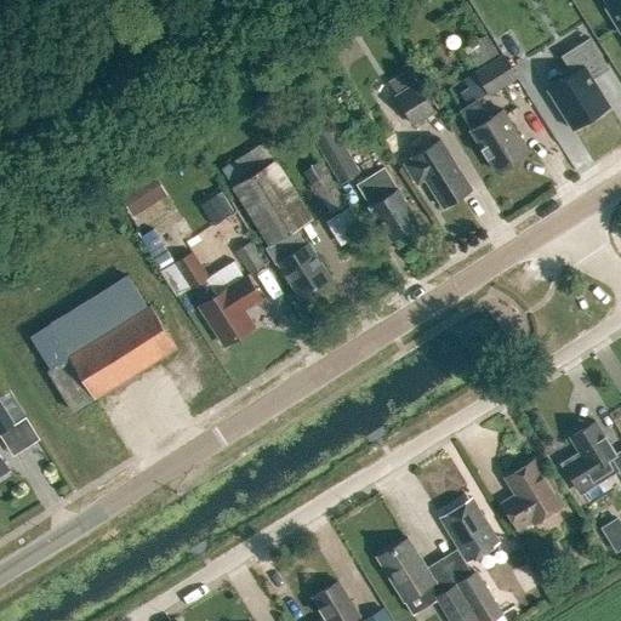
[(620,0),(608,7),(620,29),(620,0)]
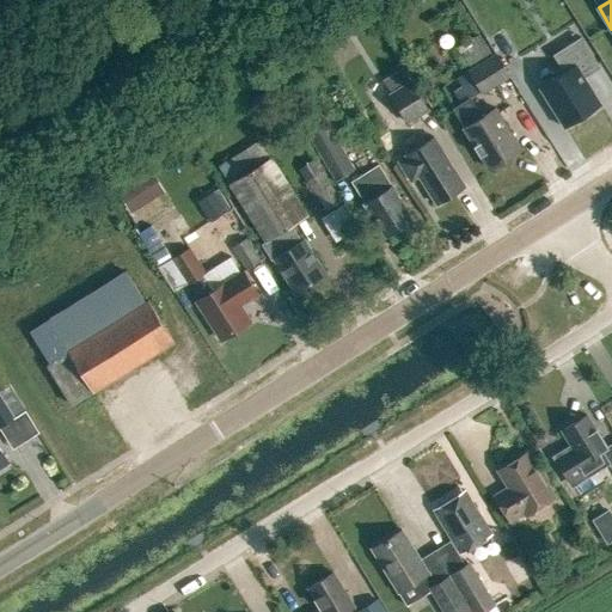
[(563,72),(539,87),(564,128),(600,105),(583,78),(600,68),(580,37),(552,55),(563,72)]
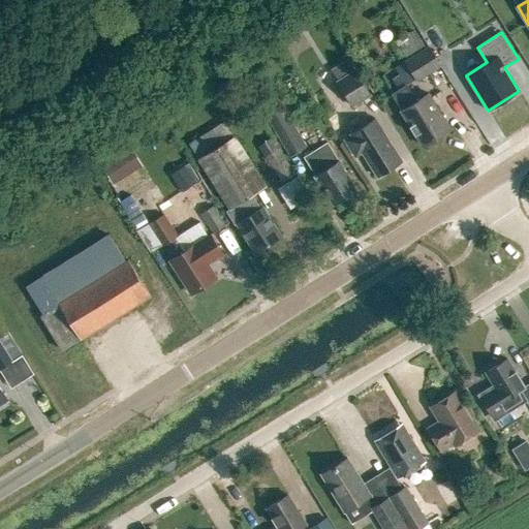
[(417,76),(439,63),(428,44),(406,58),(417,76)]
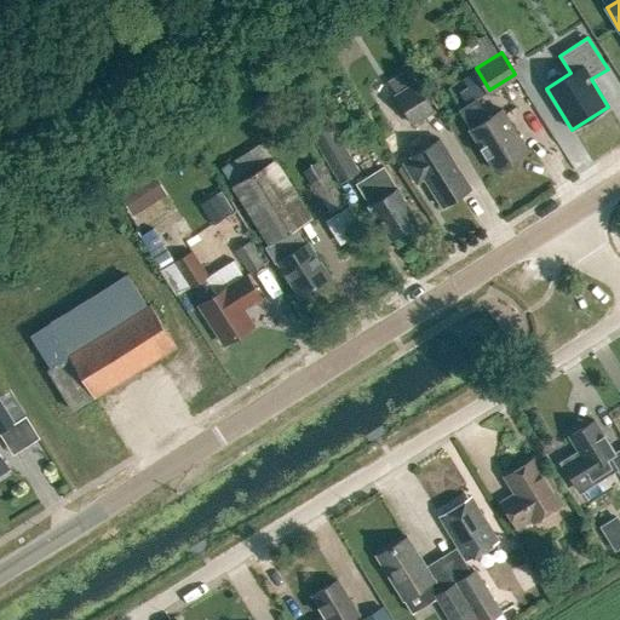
[(394,93),(414,80),(407,69),(386,82),(394,93)]
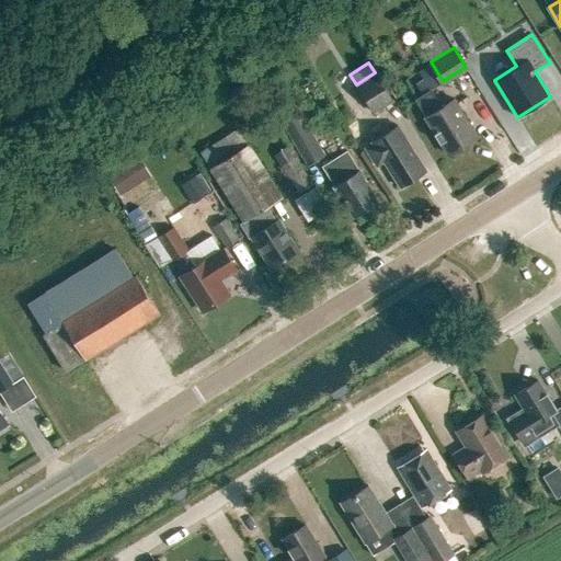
[(373,112),(393,100),(376,72),(375,72),(356,84),(373,112)]
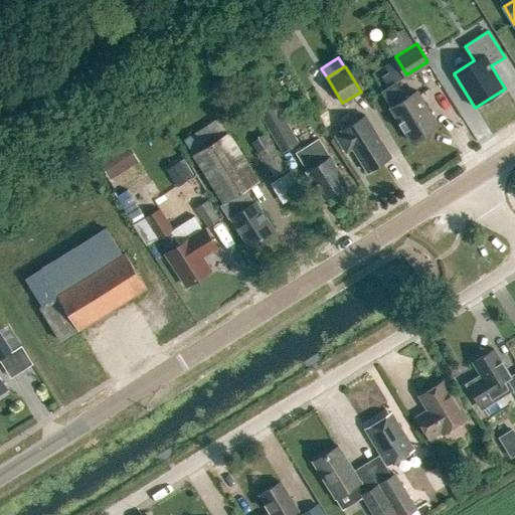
[(404,98),(394,81),(381,91),(391,106),(389,107),(410,141),(438,124),(416,90),(404,98)]
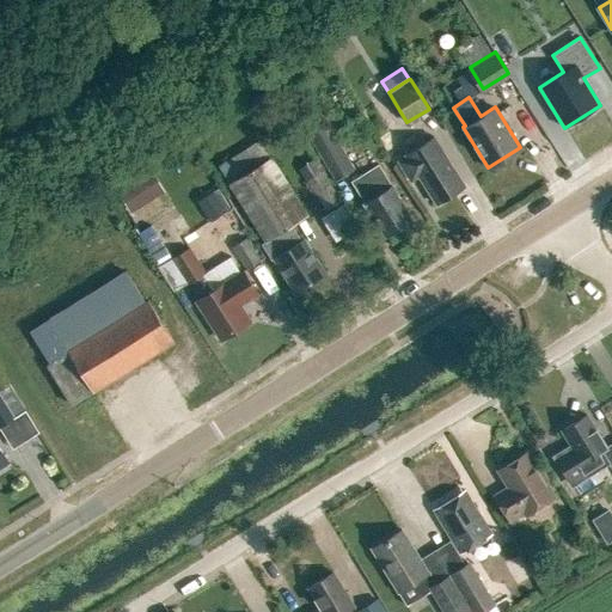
[(335,179),(355,167),(324,117),(305,129),(335,179)]
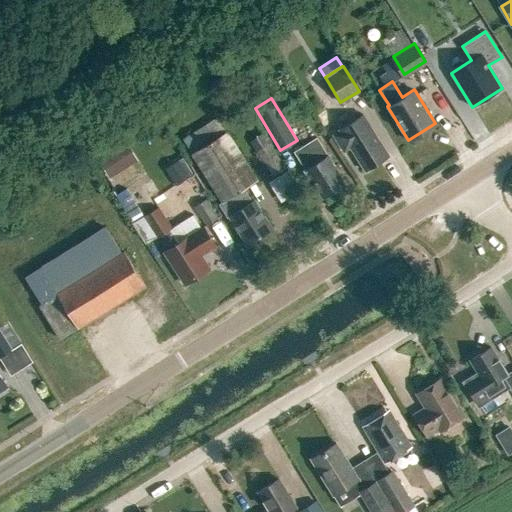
[(389,156),(363,115),(339,130),(340,131),(333,135),(343,152),(350,148),(365,171),(389,156)]
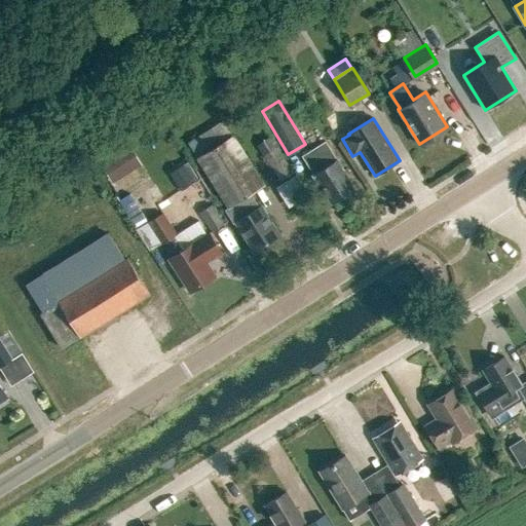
[(227,208),(248,194),(263,184),(222,120),(186,143),(227,207),(227,208)]
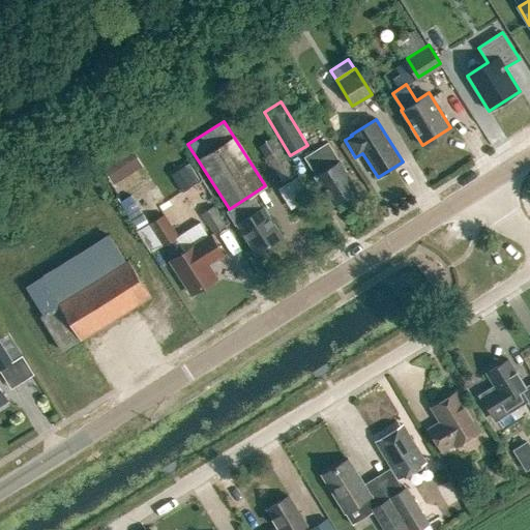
[(274,137),(259,146),(282,181),(295,173),(278,148),(281,146),(274,137)]
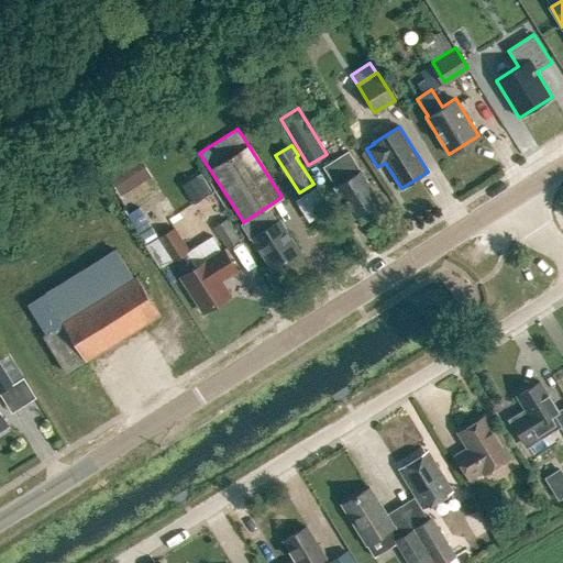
[(354,217),(378,202),(361,173),(361,172),(349,152),(323,167),(335,187),(334,188),(343,203),(345,202),(354,217)]
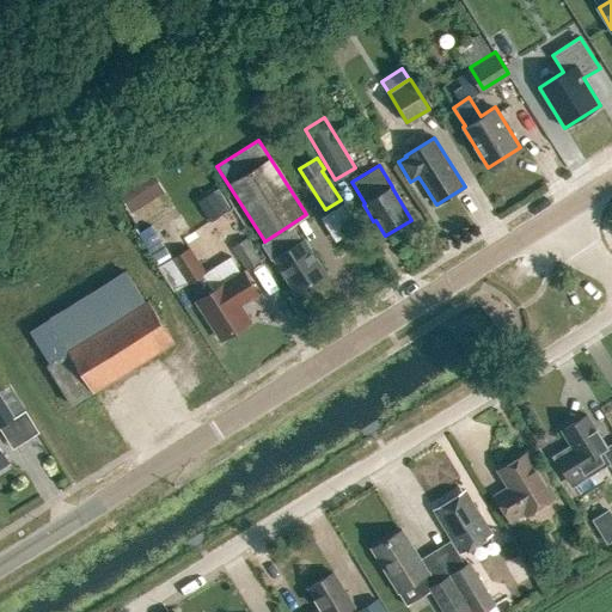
[(148,173),(116,194),(128,214),(161,194),(148,173)]
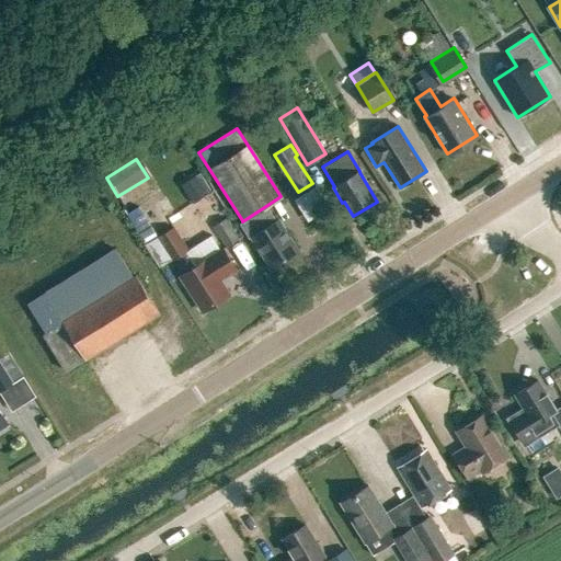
[(208,192),(197,175),(180,187),(191,204),(208,192)]
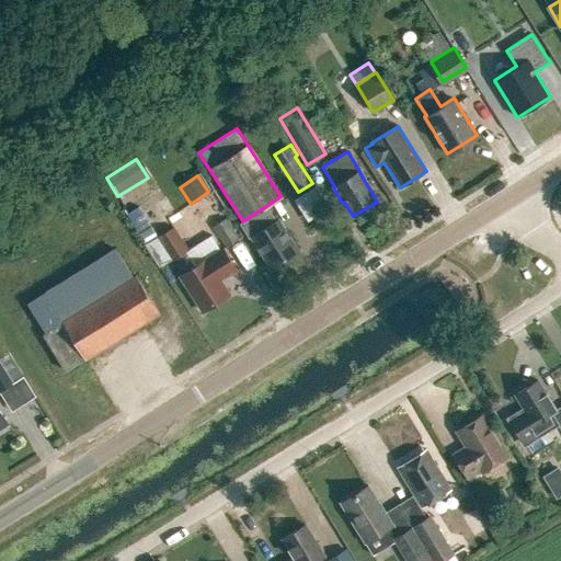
[(307,218),(327,213),(318,187),(299,194),(307,218)]
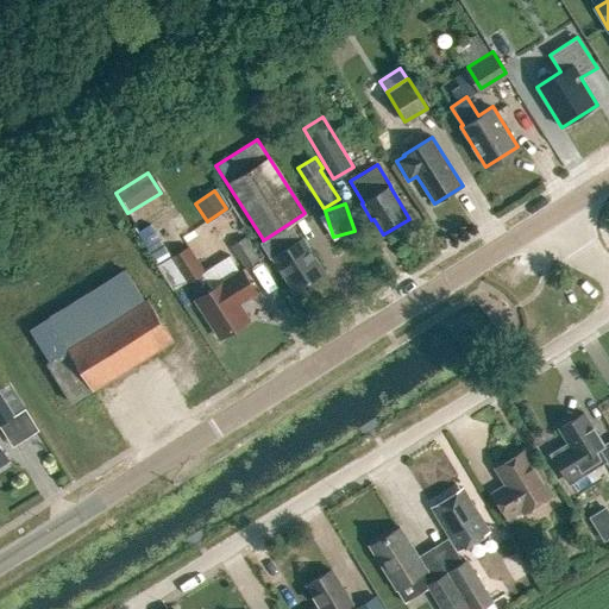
[(263,240),(263,239),(257,243),(268,259),(274,256),(295,289),(321,272),(300,238),(299,238),(292,227),(289,228),(287,225),(263,240)]
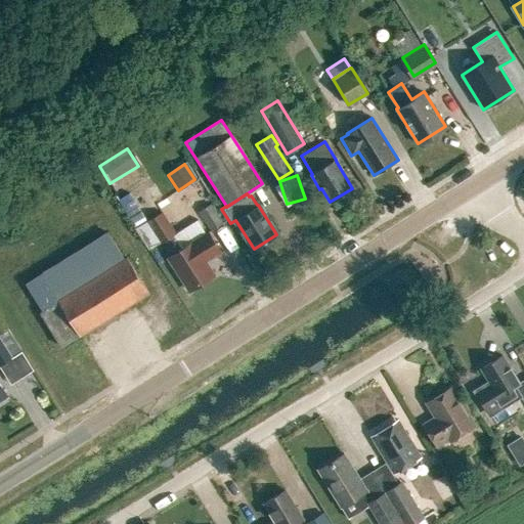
[(222,222),(210,203),(200,210),(211,229),(222,222)]
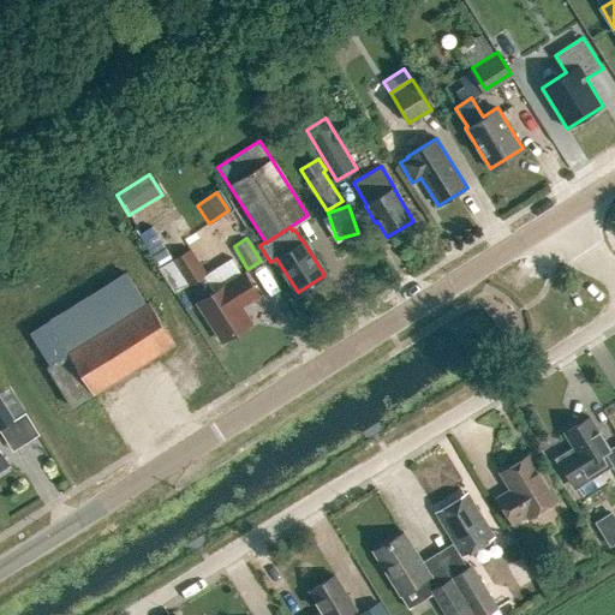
[(187,285),(189,284),(199,276),(207,273),(190,246),(172,258),(187,285)]
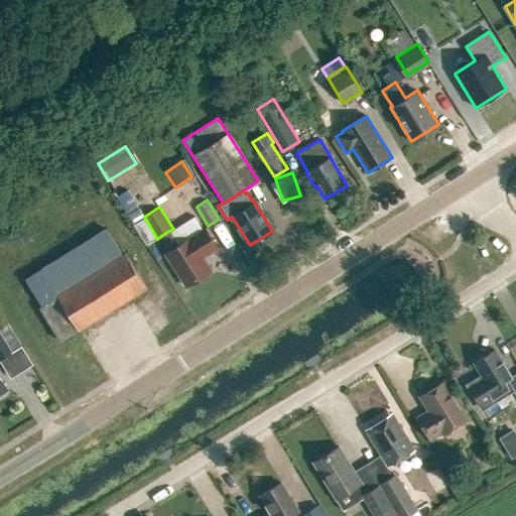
[(167,232),(158,238),(166,252),(165,252),(186,285),(210,270),(202,256),(217,247),(205,228),(202,229),(194,216),(173,229),(167,232)]
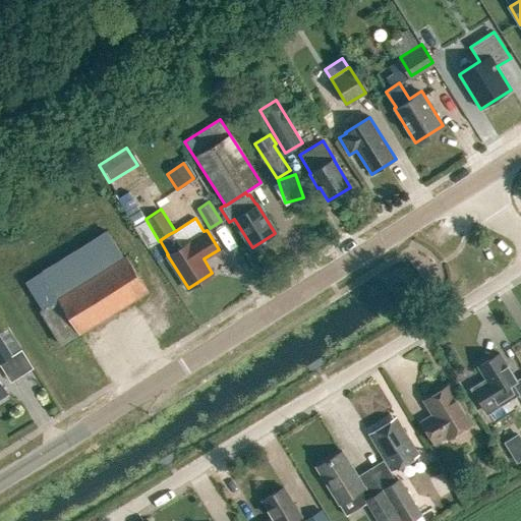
[(147,248),(159,241),(146,219),(133,226),(147,248)]
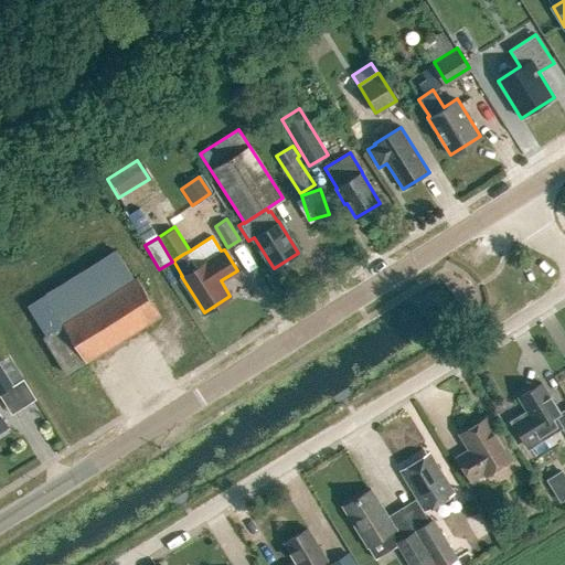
[(135,279),(119,253),(28,307),(46,337),(44,338),(68,375),(161,316),(138,278),(135,279)]
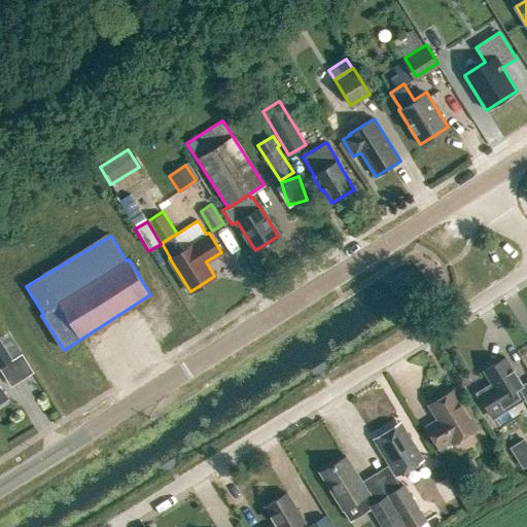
[(0,365),(10,358),(21,352),(6,329),(0,332),(0,365)]
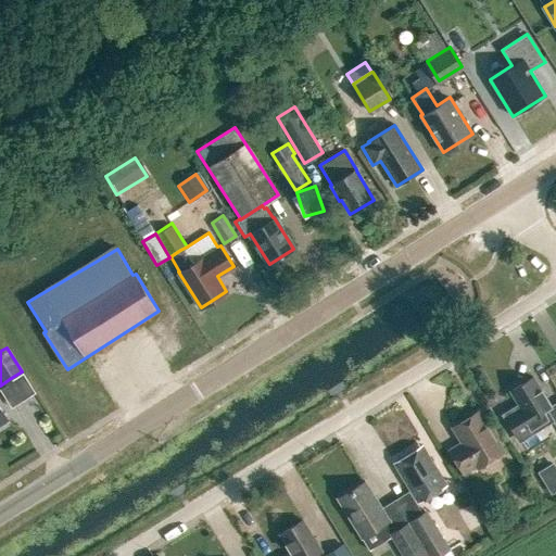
[(517,436),(533,426),(529,419),(552,406),(532,376),(509,390),(520,407),(505,416),(517,436)]
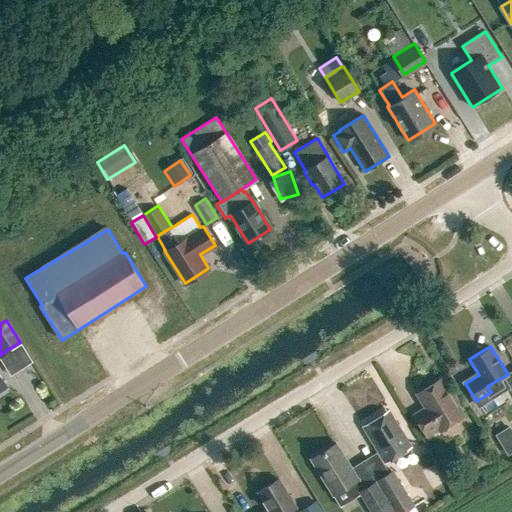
[(449,391),(441,378),(416,393),(425,407),(414,414),(427,435),(438,428),(439,429),(463,414),(456,402),(458,401),(451,390),(449,391)]
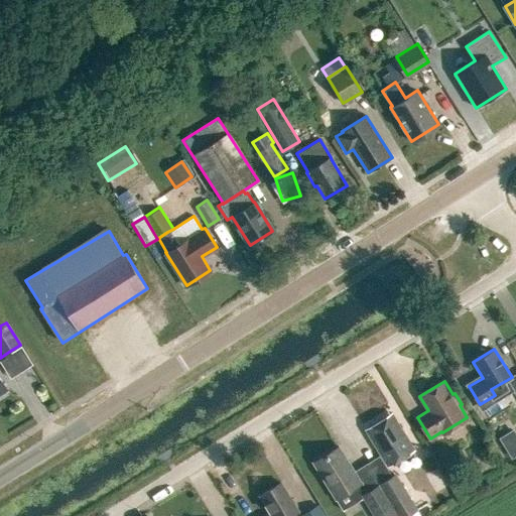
[(387,466),(414,449),(392,413),(365,429),(387,466)]
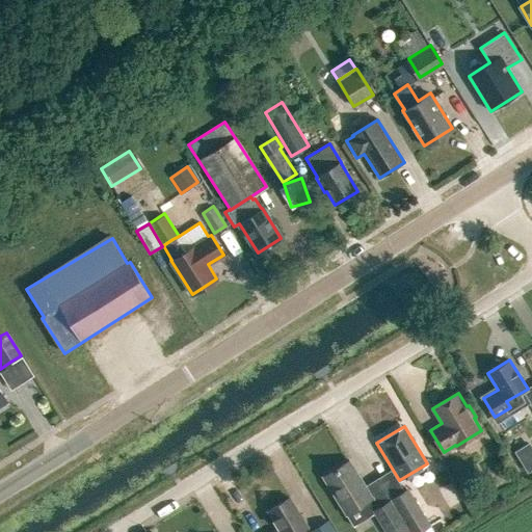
[(527,472),(531,469),(531,446),(529,442),(514,450),(527,472)]
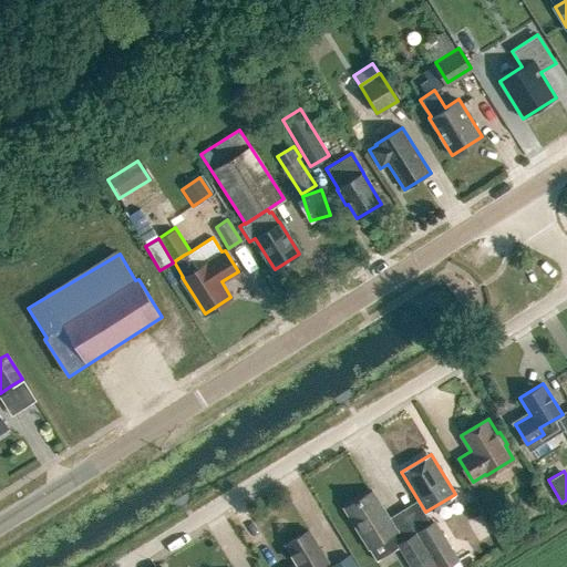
[(369,547),(397,529),(372,491),(344,507),(369,547)]
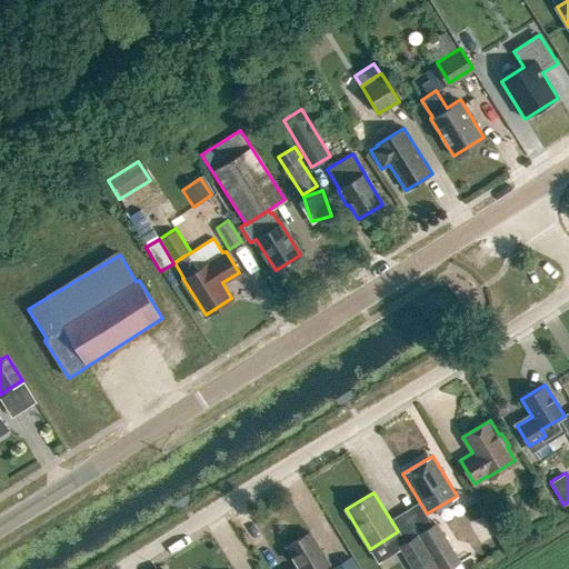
[(418,535),(437,568),(447,568),(459,561),(460,561),(437,523),(418,535)]
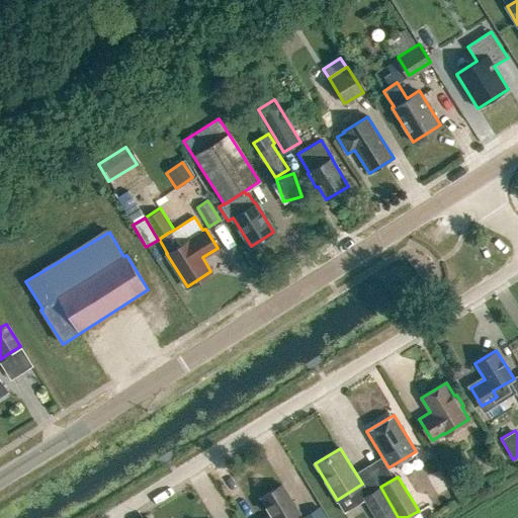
[(289,517),(299,512),(281,483),(259,497),(269,514),(262,517),(289,517)]
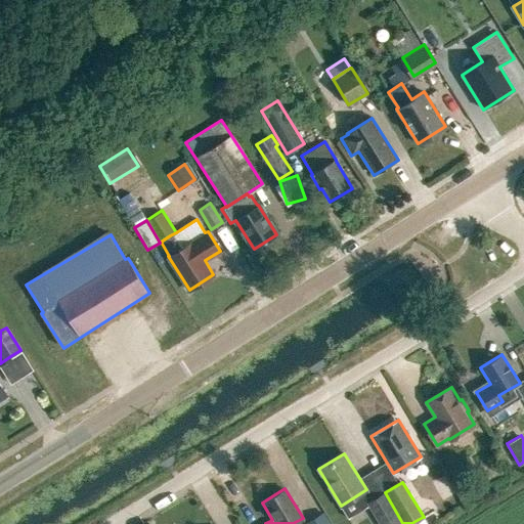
[(402,523),(385,492),(367,504),(380,523),(402,523)]
